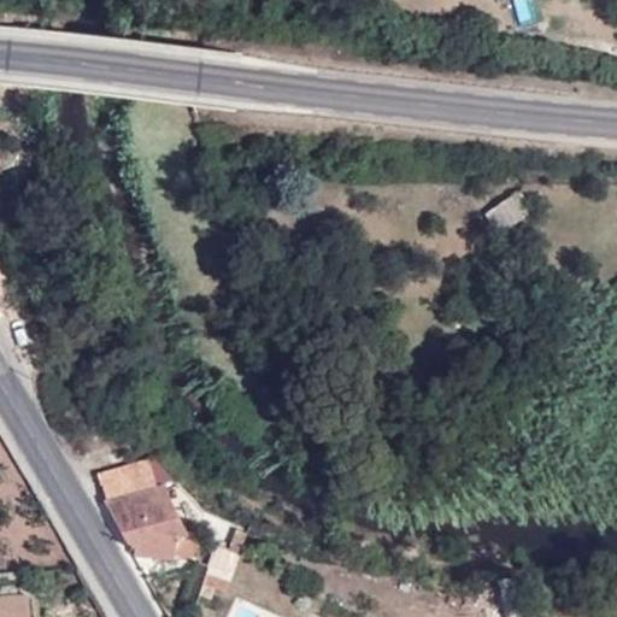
[(524,192),(488,217),(500,236),(536,211),(524,192)]
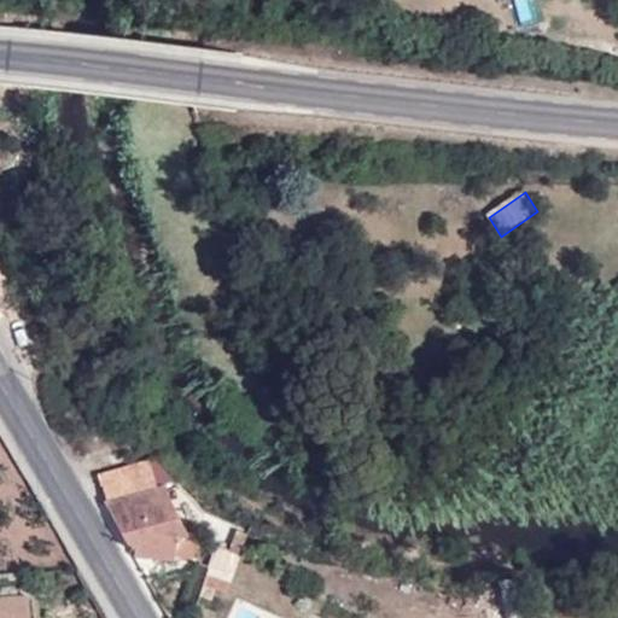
[(122,497),(105,502),(101,503),(132,557),(170,561),(172,555),(187,558),(190,559),(192,535),(193,524),(182,528),(161,487),(156,488),(147,460),(97,473),(100,488),(117,482),(122,497)]
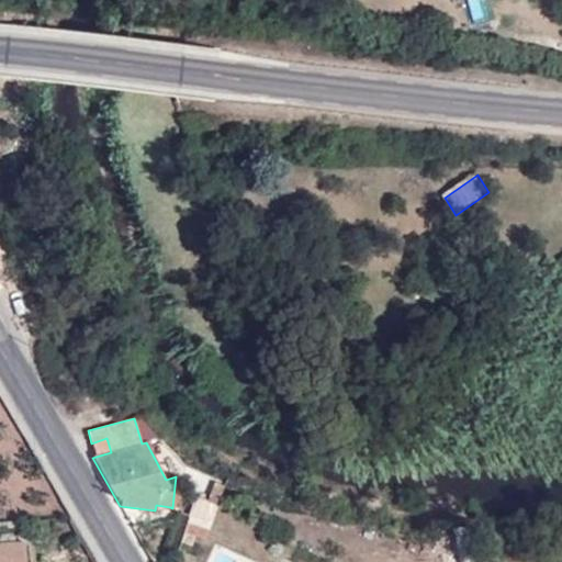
[(91,444),(96,457),(111,452),(107,438),(91,444)]
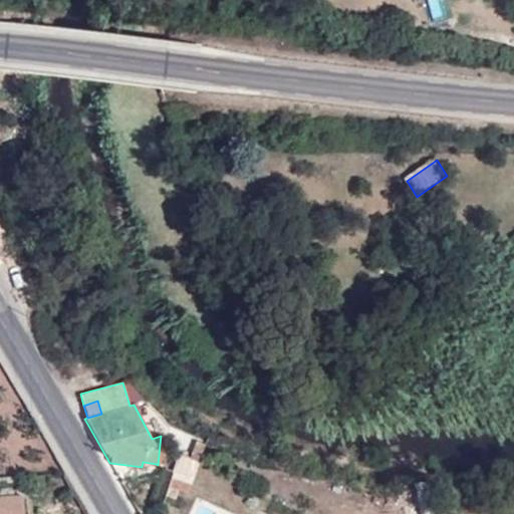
[(189,458),(198,460),(204,446),(195,442),(189,458)]
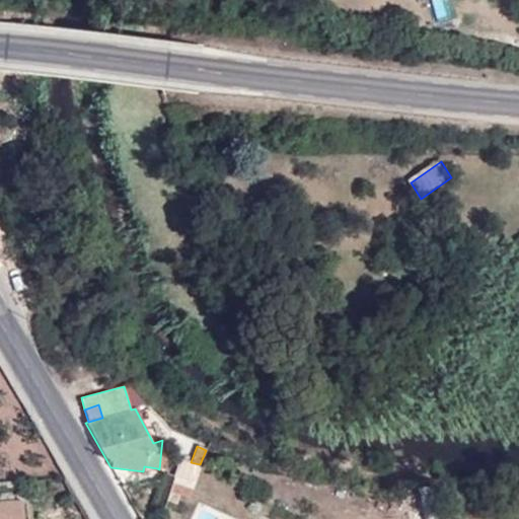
[(0,518),(23,518),(23,503),(0,504),(0,518)]
